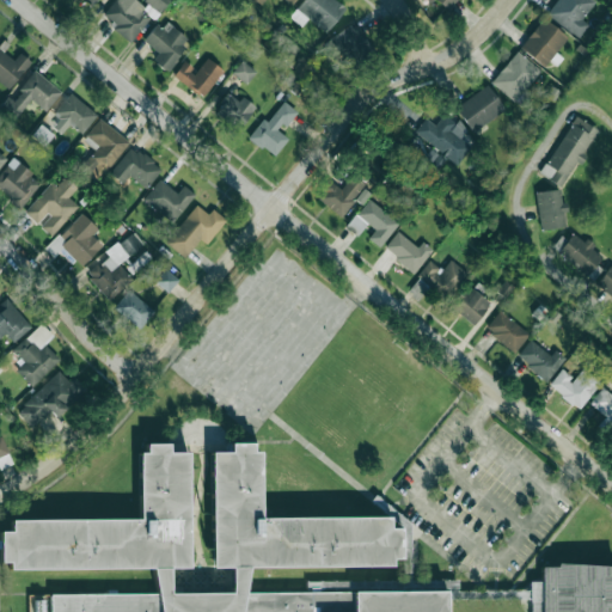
[(141,14),(146,7),(135,0),(115,0),(104,16),(116,24),(111,30),(130,43),(147,19),(141,14)]
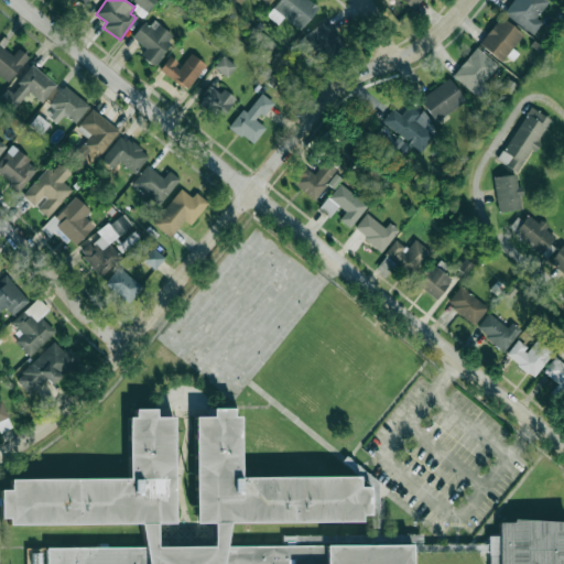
[(156,0),(132,0),(147,12),(156,0)]
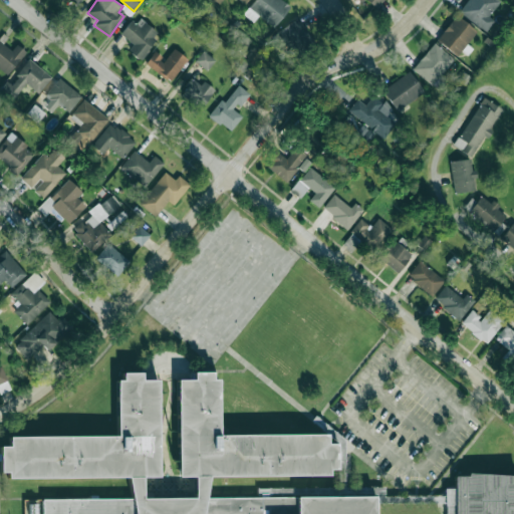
[(290,6),(281,0),(254,0),(249,7),(273,27),(290,6)]
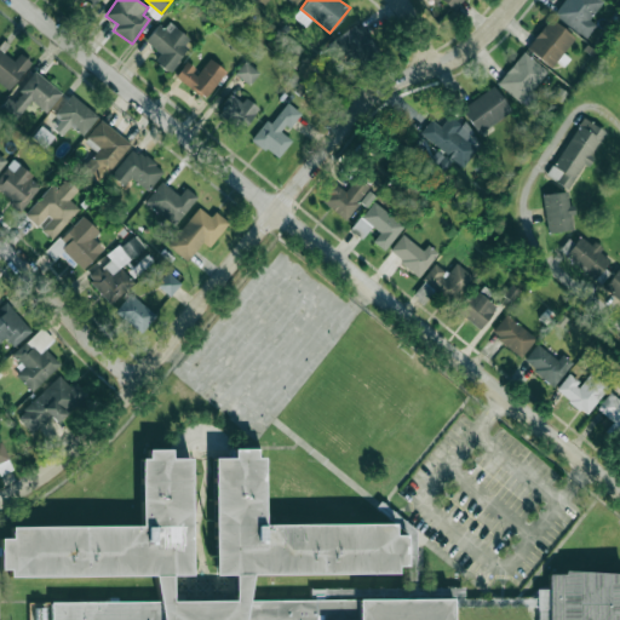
[(461,0),(436,0),(452,12),(461,0)]
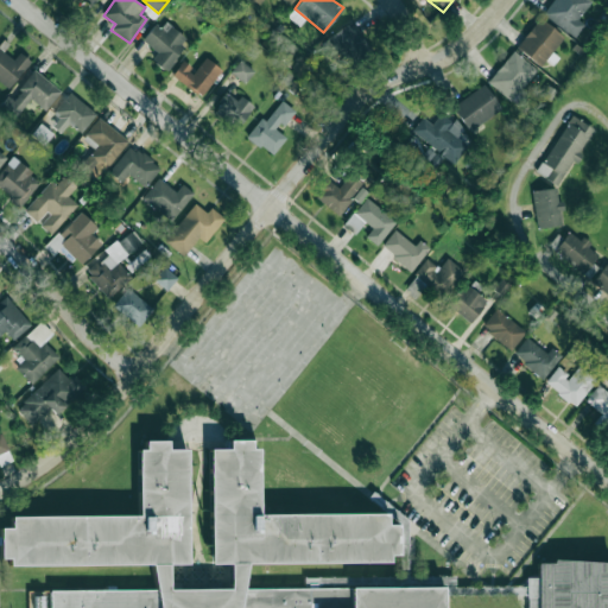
[(584,24),(577,19),(591,1),(589,0),(552,0),(543,13),(574,38),(584,24)]
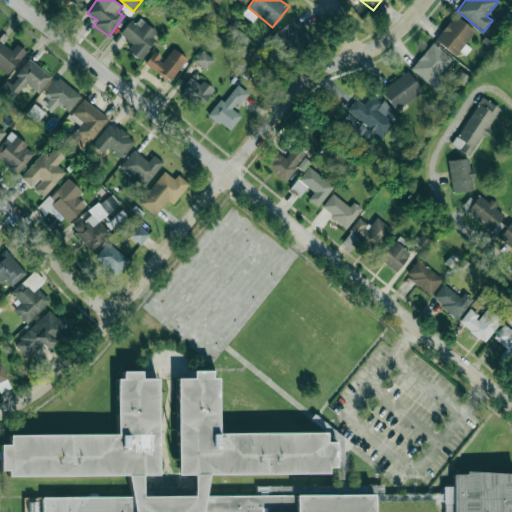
[(476,32),(454,15),(435,40),(456,57),(476,32)]
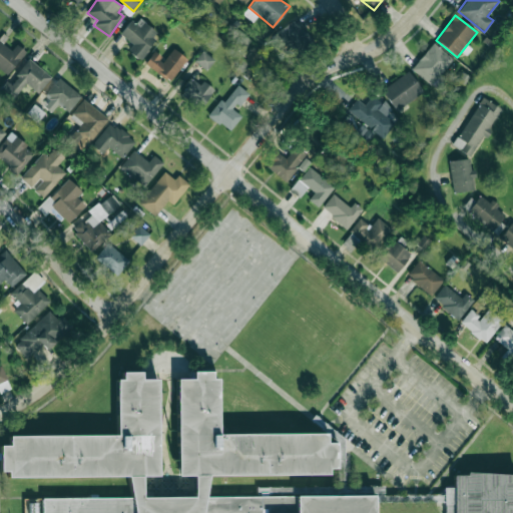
[(128,50),(138,59),(159,34),(137,16),(121,35),(132,44),(128,50)]
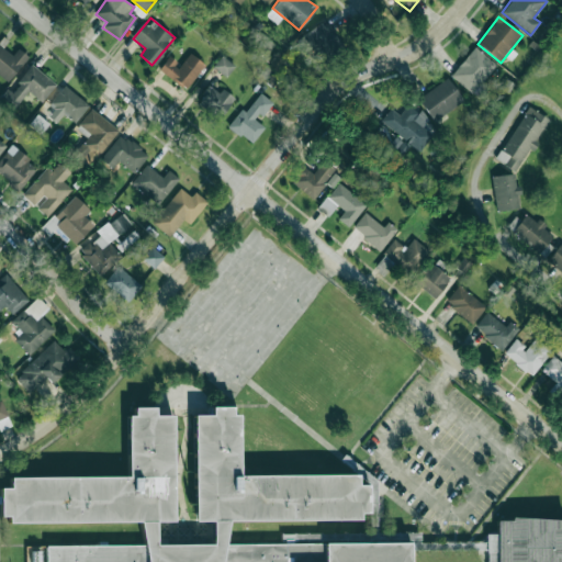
[(324,63),(345,44),(322,20),(302,38),(324,63)]
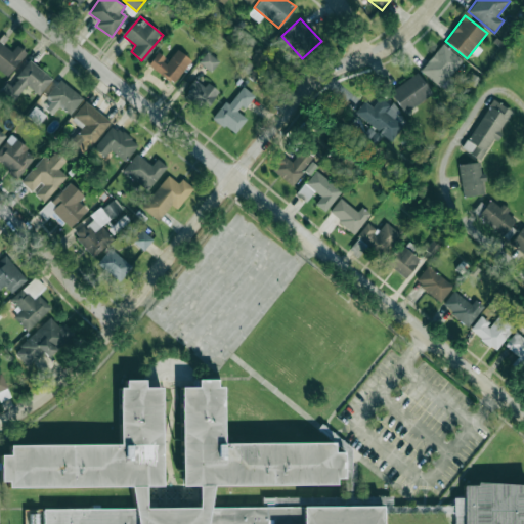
[(0,70),(8,76),(26,52),(16,45),(12,51),(0,42),(0,70)]
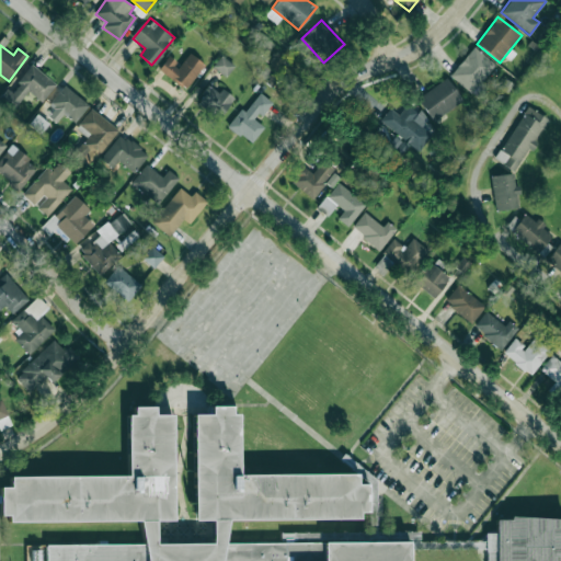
[(449,76),(471,93),(495,64),(473,46),(449,76)]
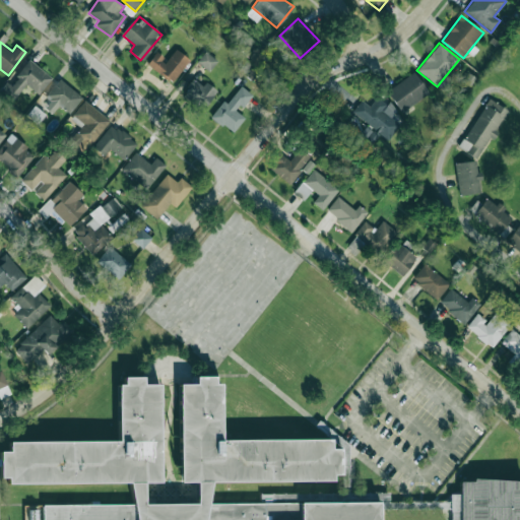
[(155,53),(146,64),(172,83),(190,60),(176,49),(167,61),(155,53)]
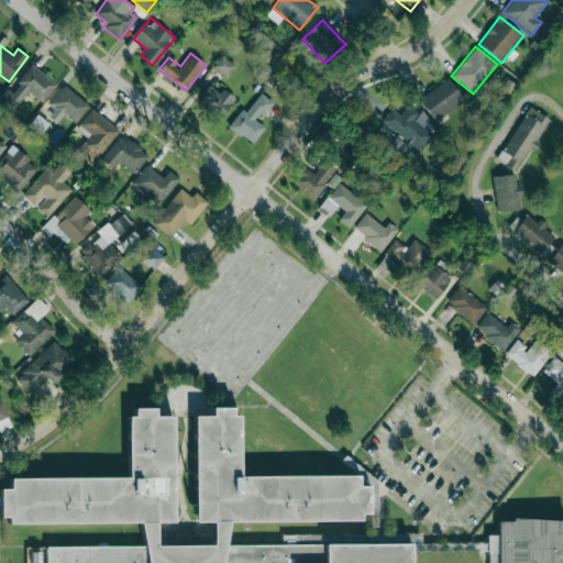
[(213,67),(227,77),(235,66),(222,56),(213,67)]
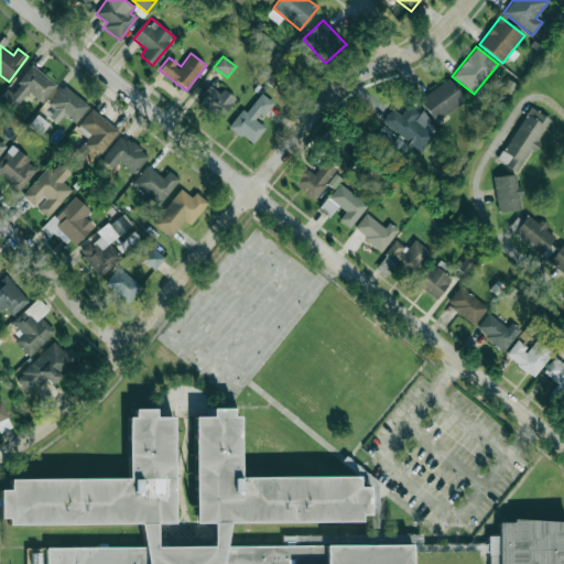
[(29,91),(42,102),(56,85),(32,65),(11,91),(7,89),(0,97),(0,99),(13,110),(29,91)]
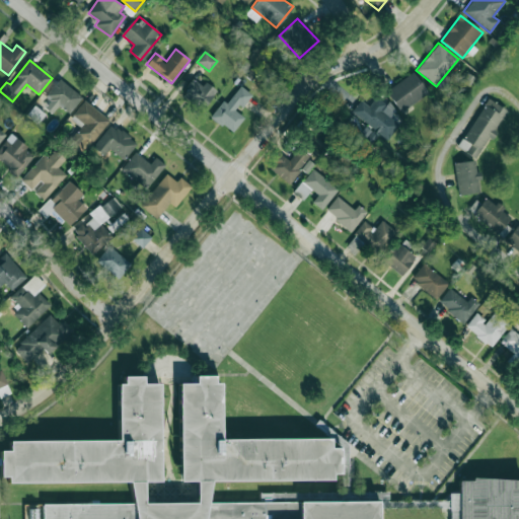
[(428,94),(415,72),(386,90),(399,112),(428,94)]
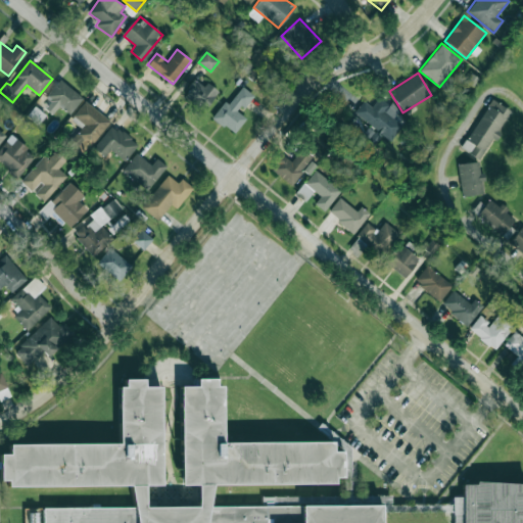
[(72,114),(83,96),(57,80),(46,99),(72,114)]
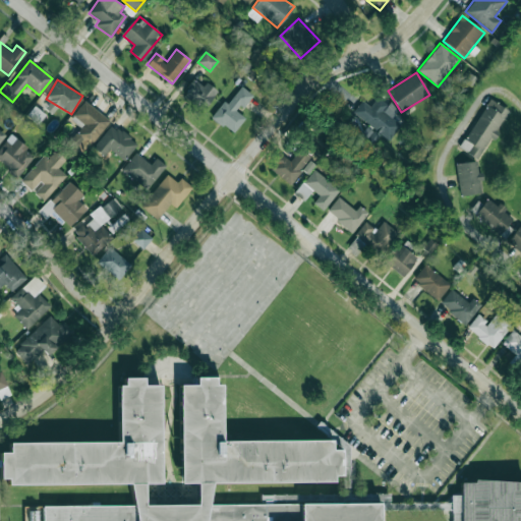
[(206,81),(204,85),(194,79),(183,95),(204,110),(218,91),(206,81)]
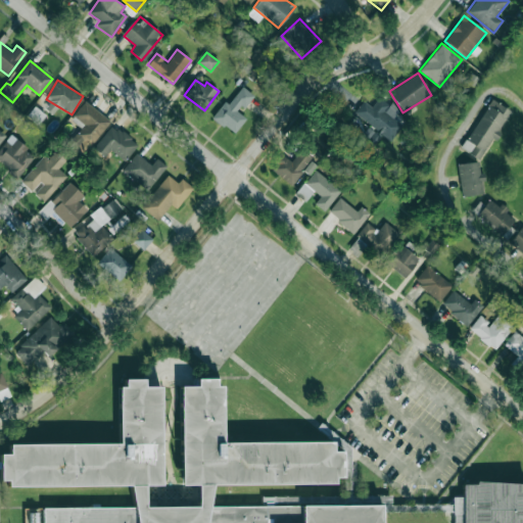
[(228,105),(224,102),(212,117),(234,134),(246,117),(239,113),(253,94),(242,86),(228,105)]
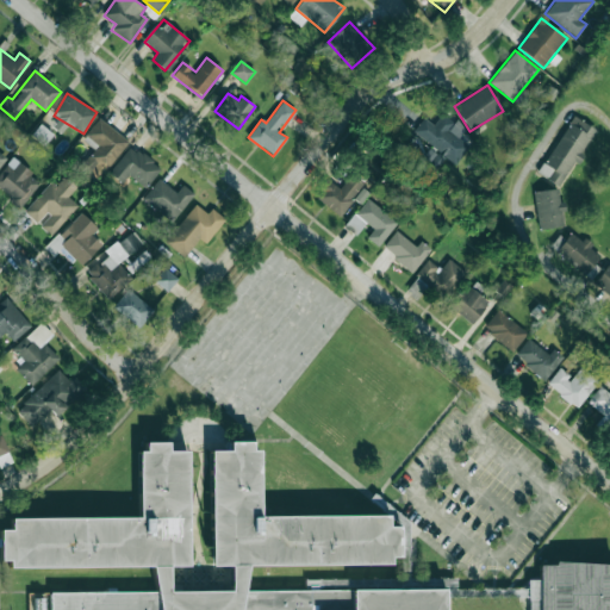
[(455,165),(470,147),(459,138),(465,130),(443,112),(433,125),(424,117),(414,131),(455,165)]
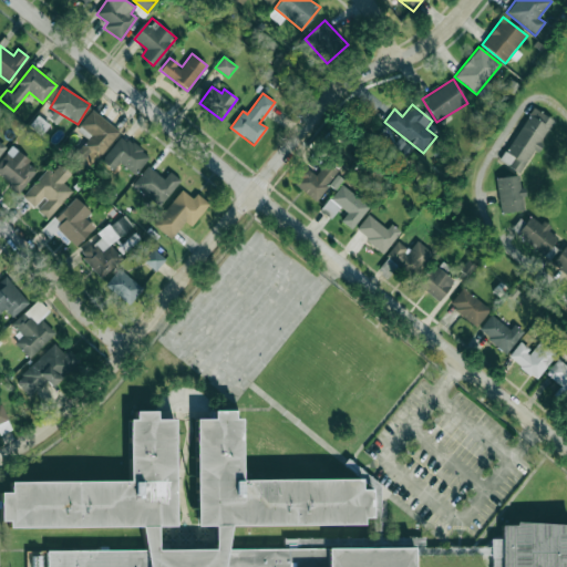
[(500,161),(519,173),(534,148),(536,150),(554,121),(533,107),(500,161)]
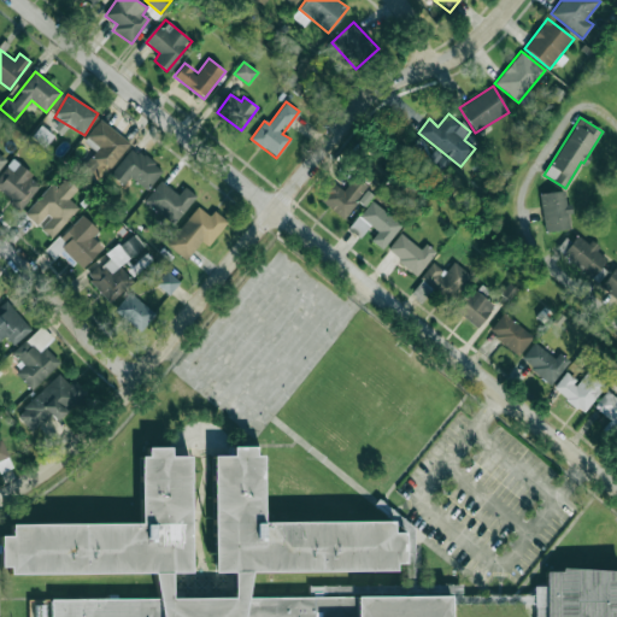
[(99,146),(82,169),(101,182),(130,141),(99,119),(87,137),(99,146)]
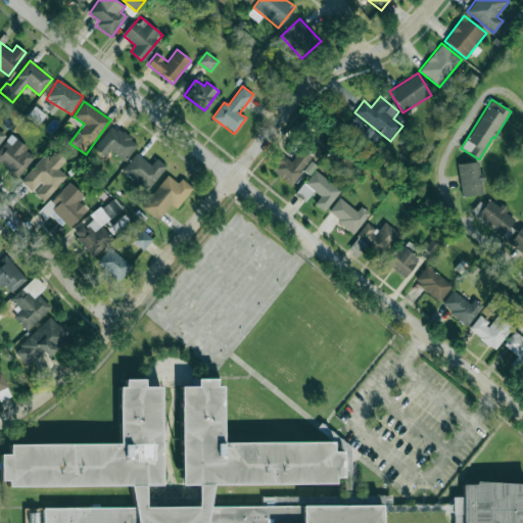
[(93,148),(104,158),(110,150),(125,161),(138,145),(112,125),(93,148)]
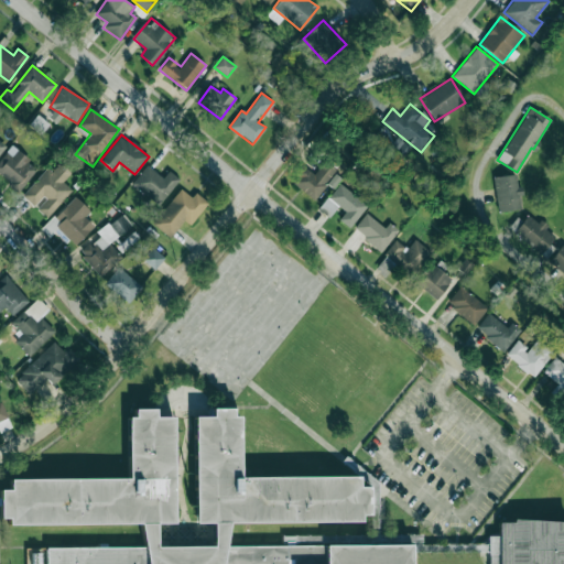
[(0,174),(20,191),(39,167),(11,145),(0,160),(0,174)]
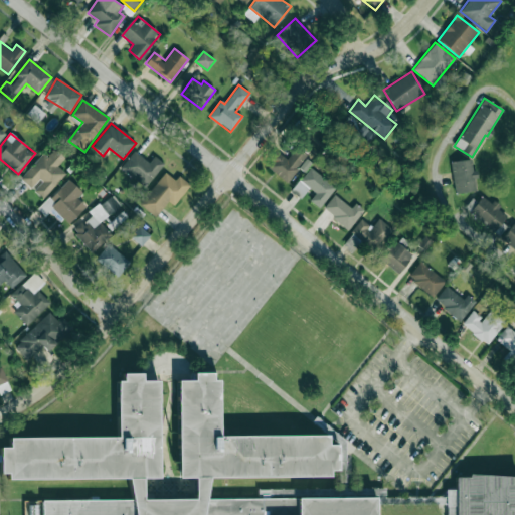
[(308,156),(297,147),(286,159),(278,152),(266,165),(286,182),(308,156)]
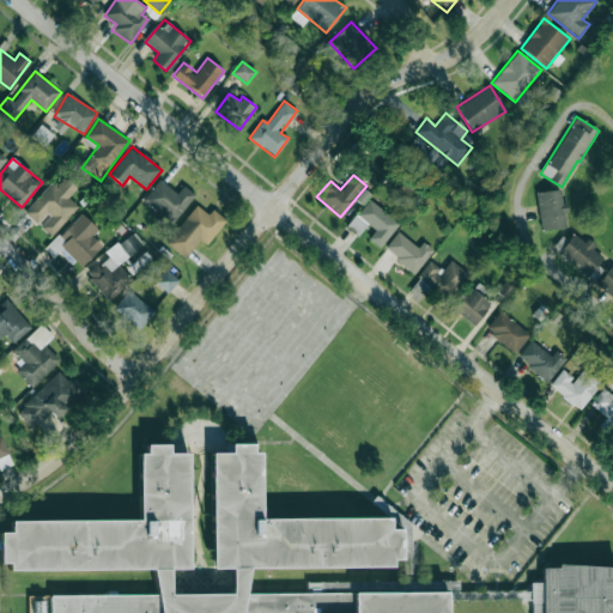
[(24,213),(40,225),(38,226),(52,237),(78,206),(68,198),(78,187),(65,177),(58,186),(50,181),(24,213)]
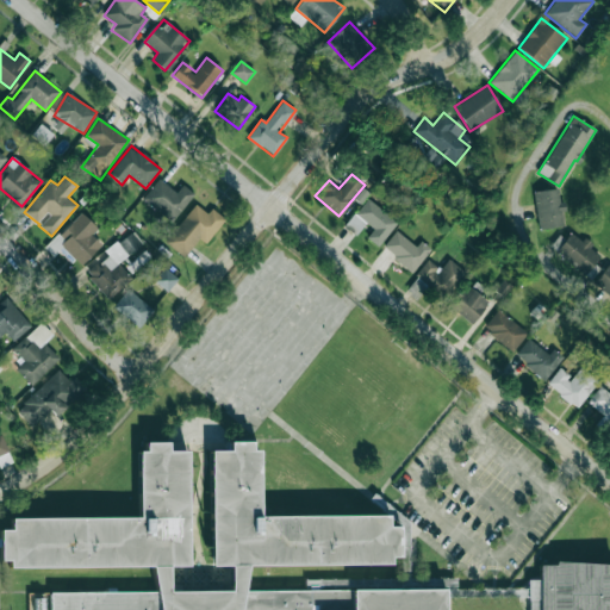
[(184,185),(175,193),(160,179),(143,198),(170,222),(194,194),(184,185)]
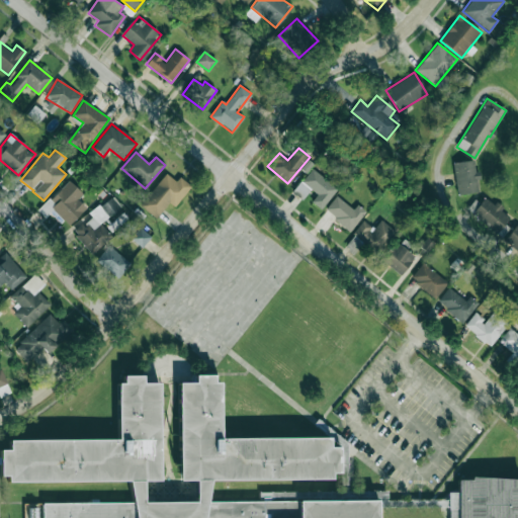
[(475,172),(473,161),(453,162),(456,194),(480,192),(478,172),(475,172)]
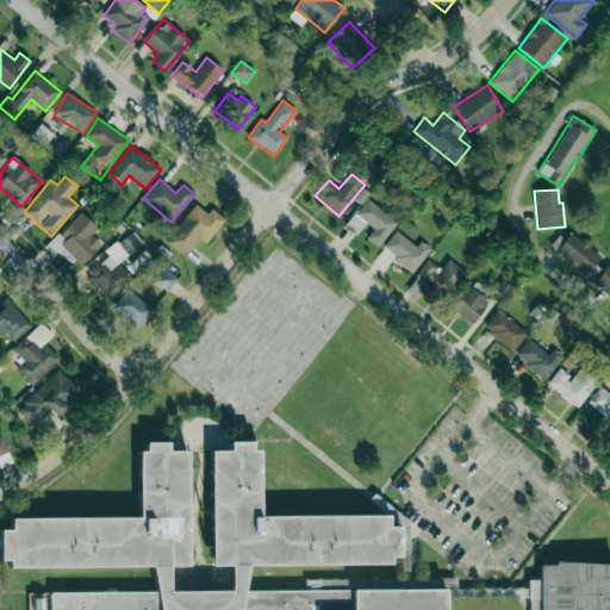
[(373,229),(366,237),(378,247),(397,223),(367,198),(344,226),(355,235),(366,223),(373,229)]
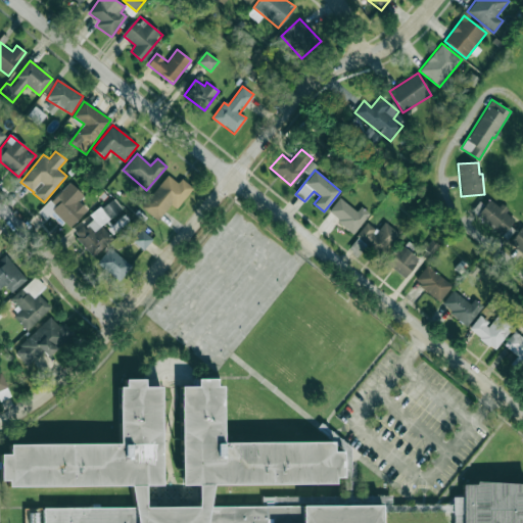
[(171,204),(176,208),(193,188),(182,179),(178,184),(168,175),(141,207),(157,221),(171,204)]
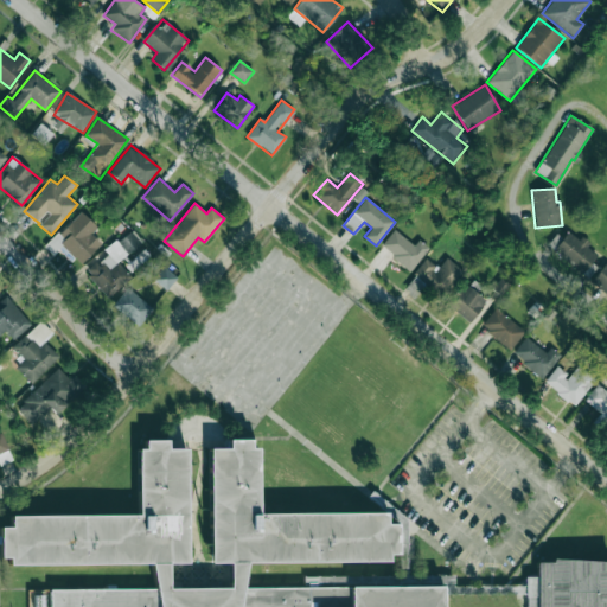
[(97,228),(82,211),(45,247),(53,255),(62,248),(78,266),(102,244),(91,234),(97,228)]
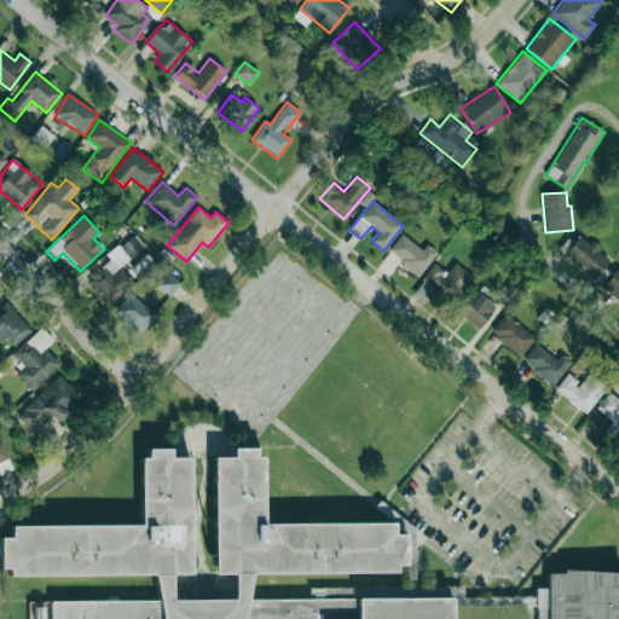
[(423,249),(400,233),(387,253),(420,276),(437,252),(427,244),(423,249)]
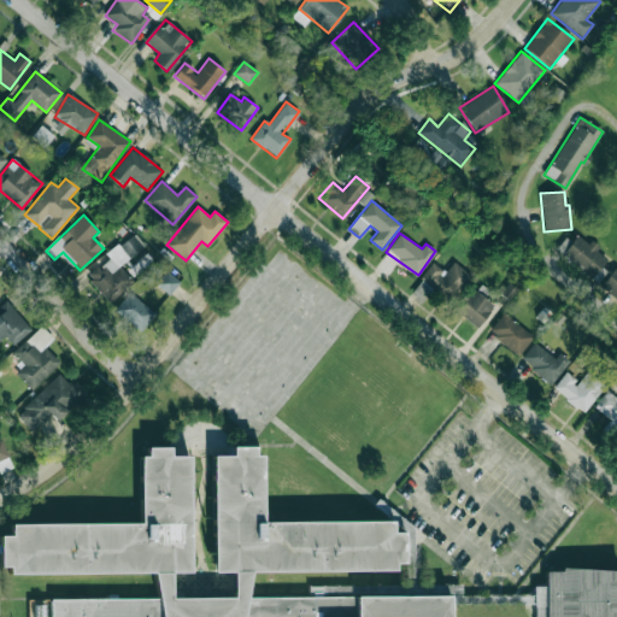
[(606,258),(597,252),(599,248),(577,233),(562,256),(593,277),(606,258)]
